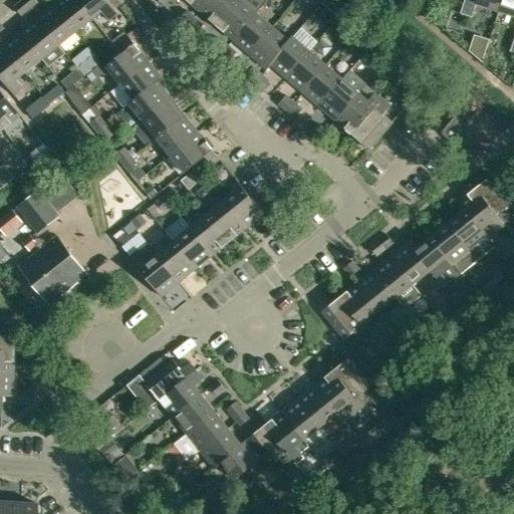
[(21,15),(29,9),(23,0),(14,7),(21,15)]
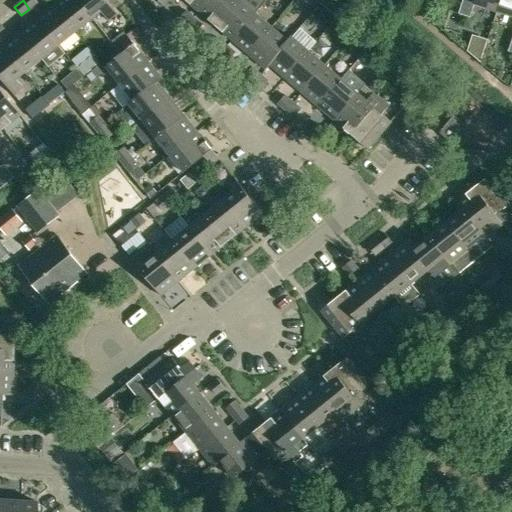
[(22,0),(23,0),(29,9),(38,2),(36,0),(22,0)]
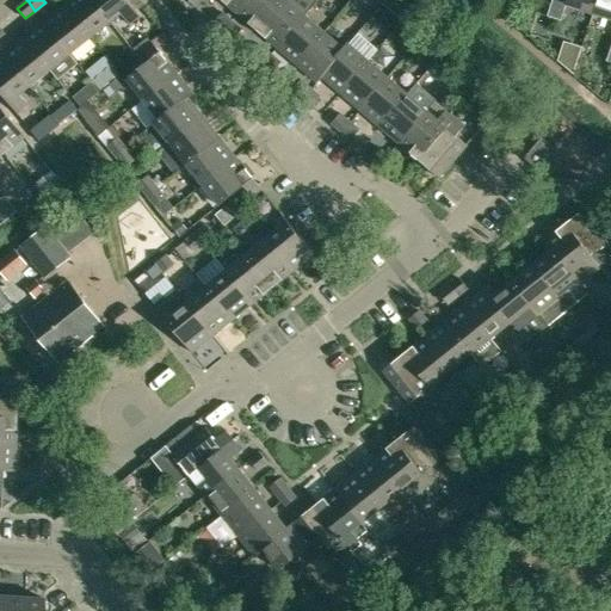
[(69,0),(63,5),(91,38),(110,22),(92,0),(69,0)]
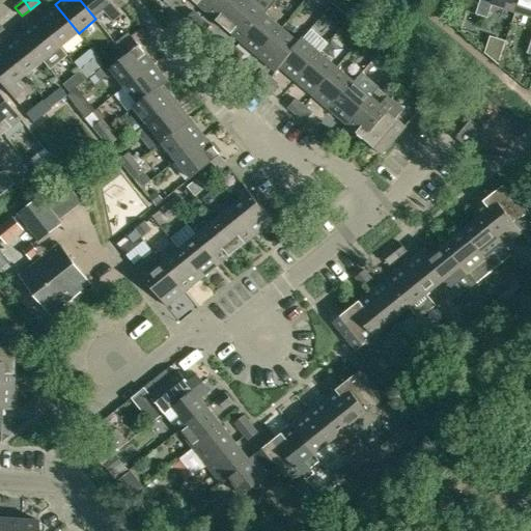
[(110,0),(80,0),(95,19),(105,11),(112,21),(121,14),(110,0)]
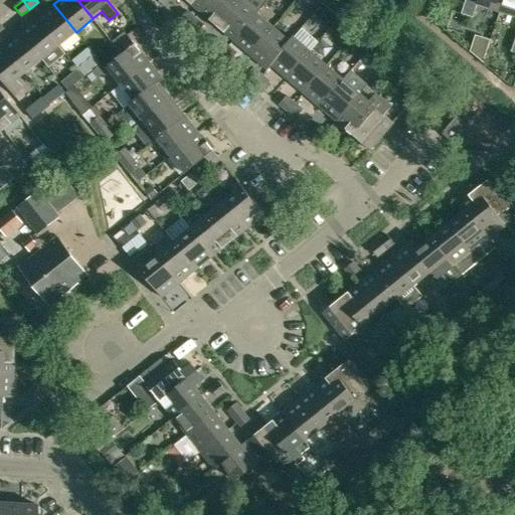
[(186,0),(200,12),(209,0),(186,0)]
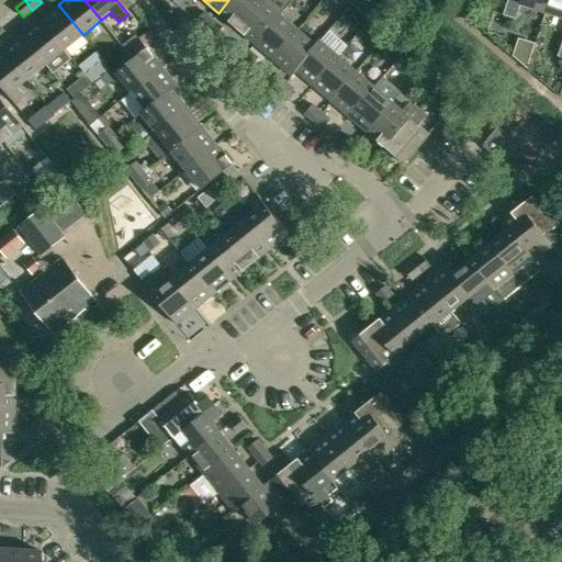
[(260,0),(228,0),(218,13),(236,29),(260,0)]
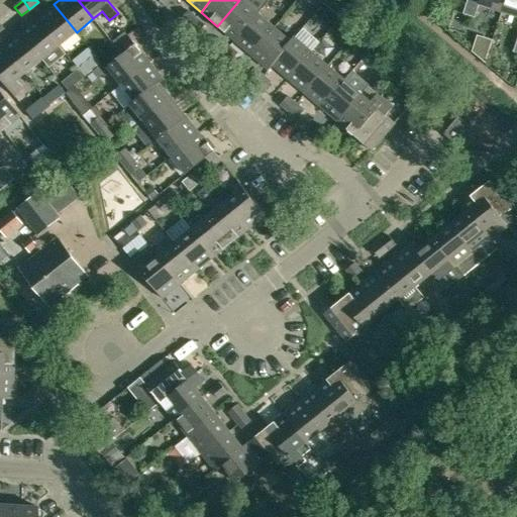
[(257,13),(242,0),(239,0),(217,26),(234,40),(257,13)]
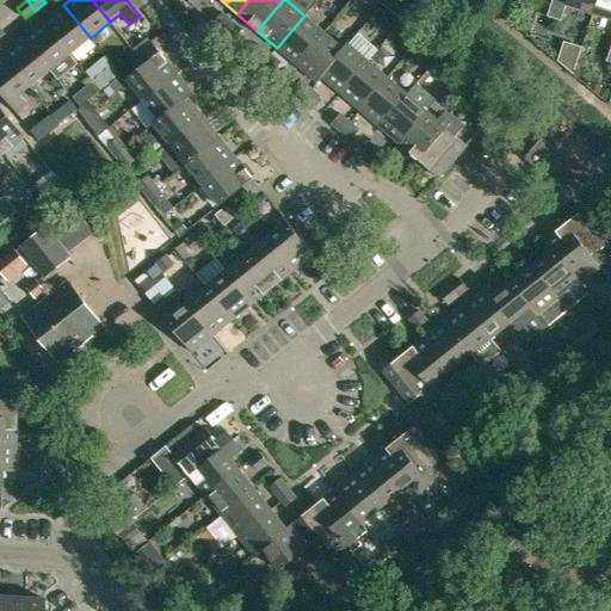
[(388,10),(395,0),(386,0),(382,5),(388,10)]
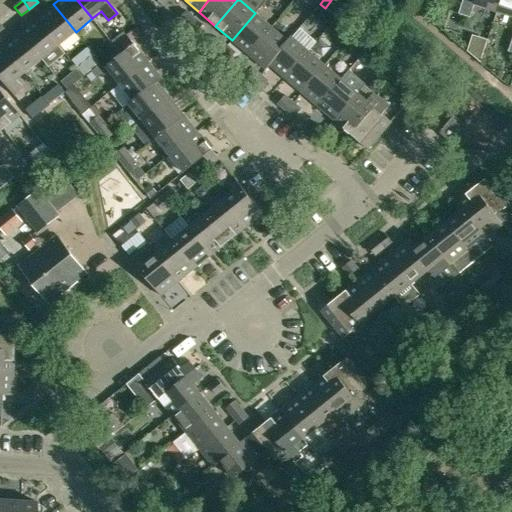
[(475,4),(497,11),(500,0),(463,0),(459,13),(470,17),(475,4)]
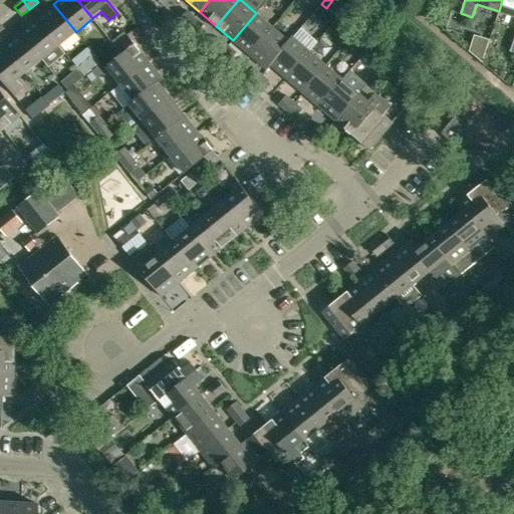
[(513,0),(502,0),(499,11),(513,15),(513,0)]
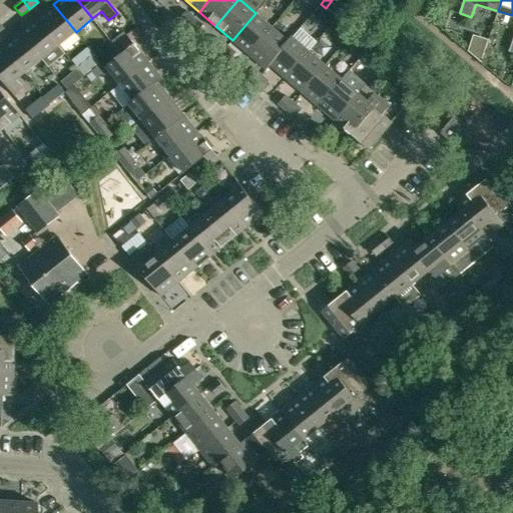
[(53,4),(36,17),(59,45),(76,32),(53,4)]
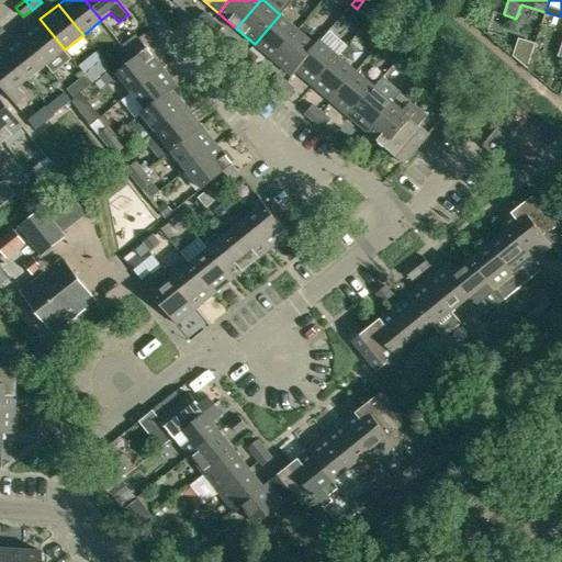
[(197,21),(205,29),(213,20),(204,12),(197,21)]
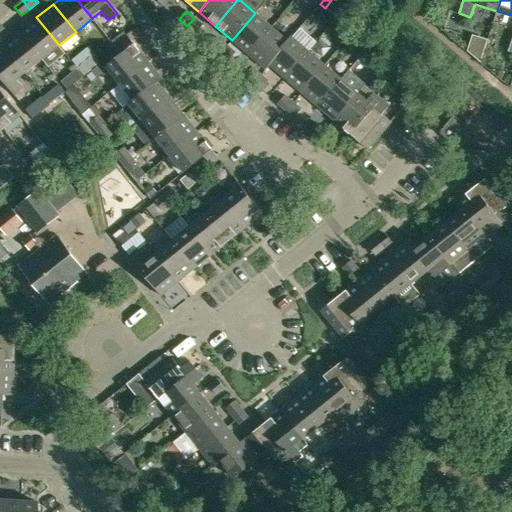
[(344,27),(347,24),(352,19),(344,12),(337,20),(344,27)]
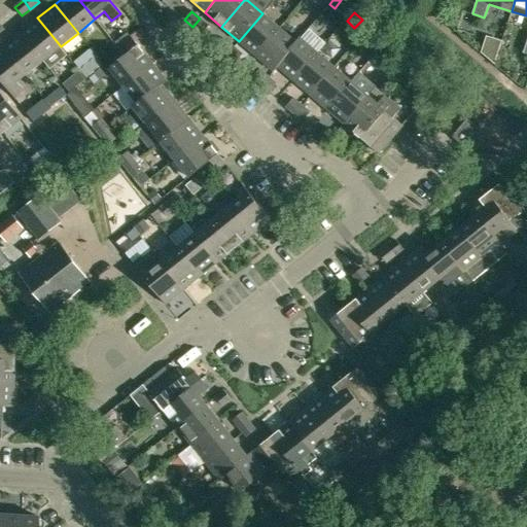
[(255,56),(279,28),(262,13),(239,41),(255,56)]
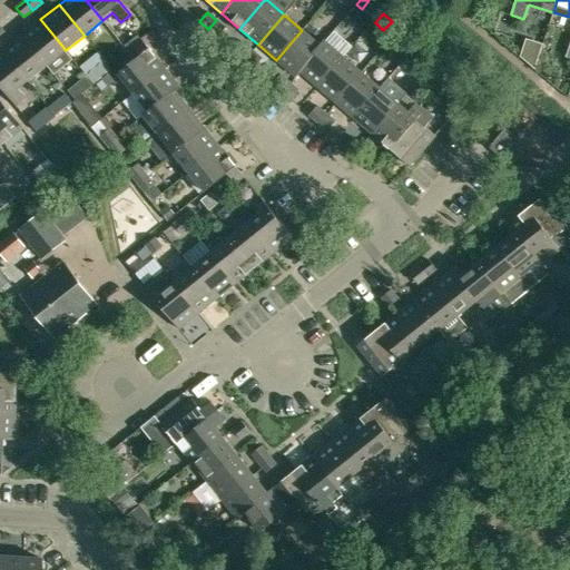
[(47,66),(66,50),(40,19),(21,35),(47,66)]
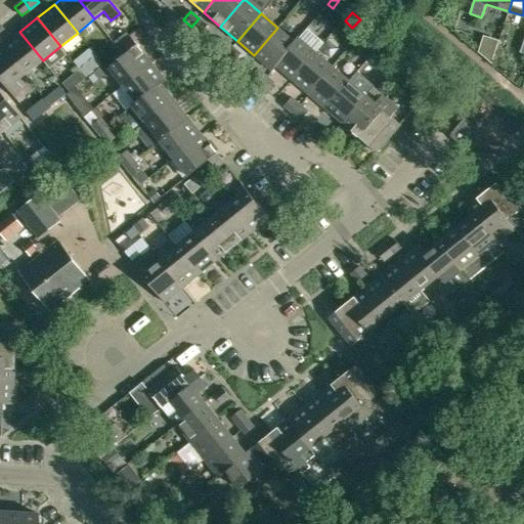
[(199,18),(191,27),(200,34),(207,26),(199,18)]
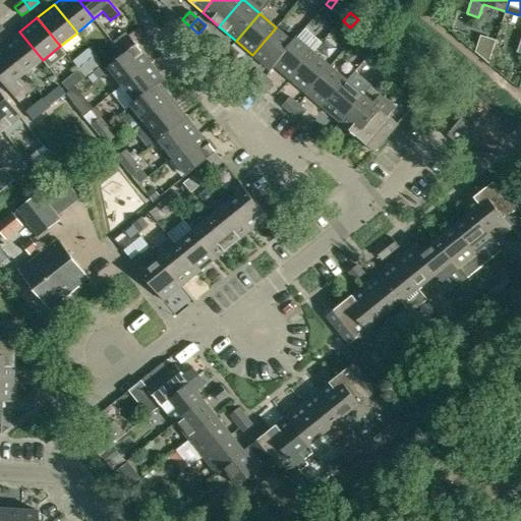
[(276,27),(252,55),(270,69),(297,38),(296,37),(292,41),(276,27)]
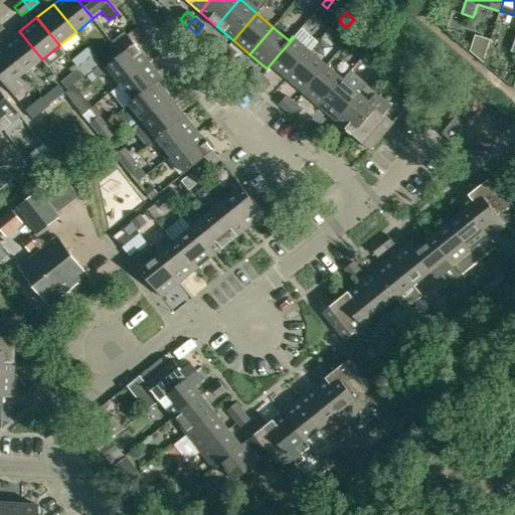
[(19,31),(3,44),(25,72),(42,59),(19,31)]
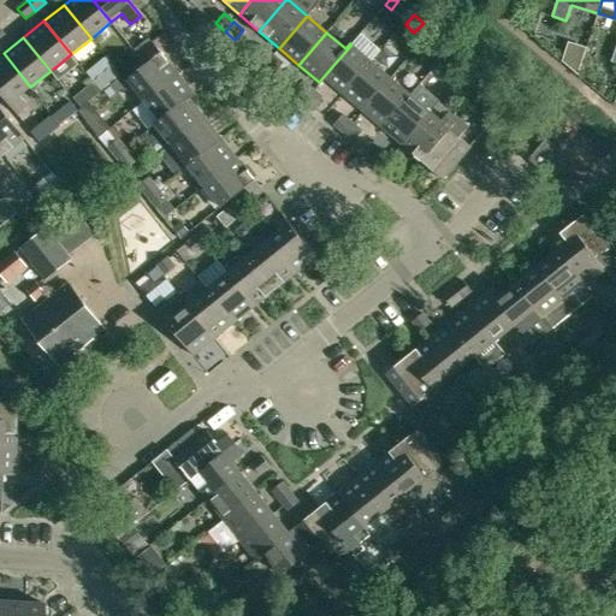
[(144,100),(178,73),(153,42),(143,49),(152,60),(128,80),(144,100)]
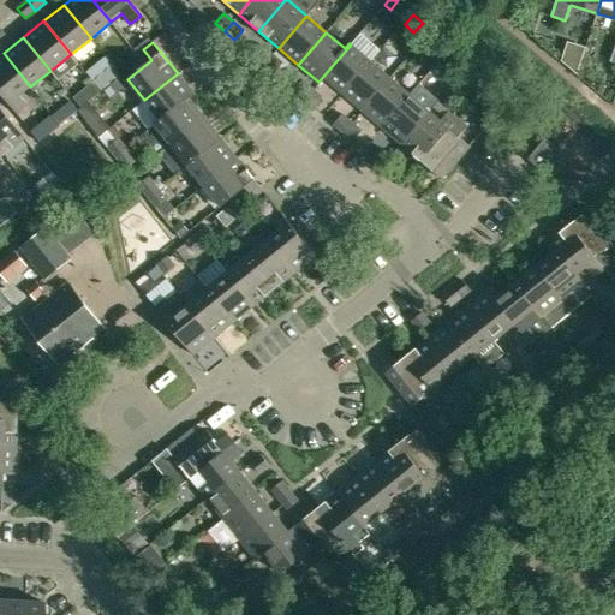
[(324,78),(342,94),(370,61),(351,45),(318,82),(320,83),(324,78)]
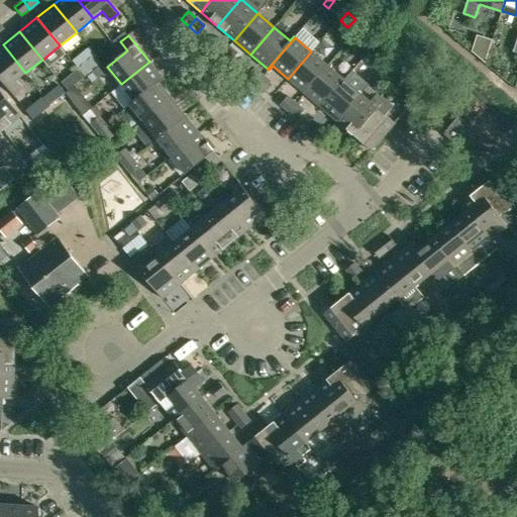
[(214,47),(222,55),(229,46),(221,39),(214,47)]
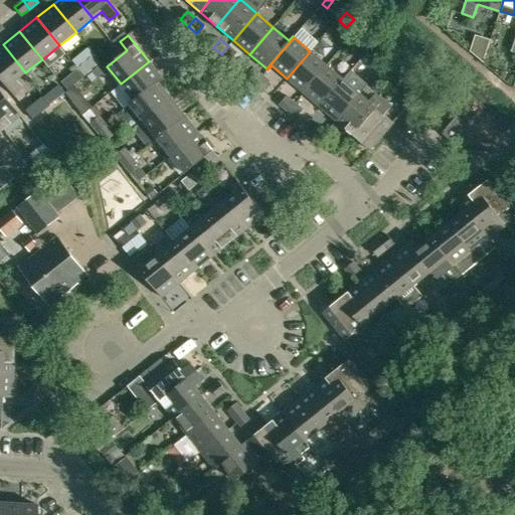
[(16,79),(25,72),(3,44),(0,46),(0,76),(14,96),(23,89),(16,79)]
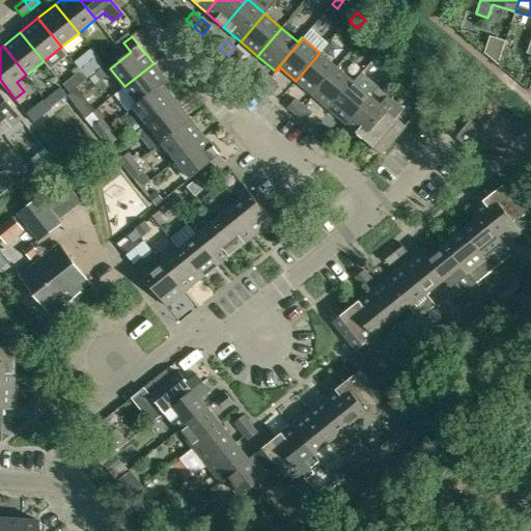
[(228,56),(236,63),(244,55),(235,48),(228,56)]
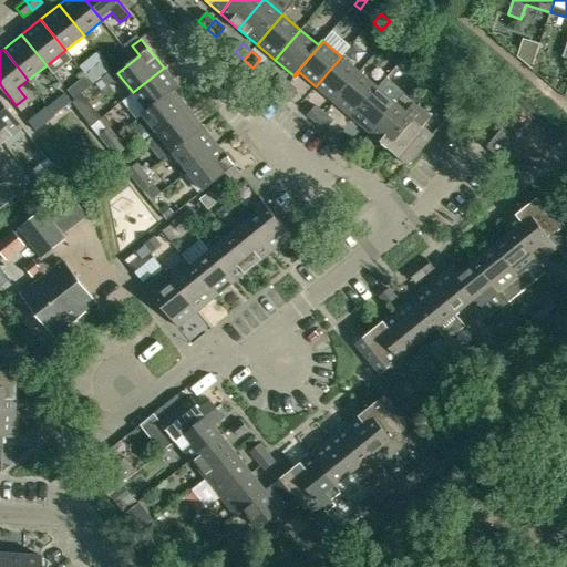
[(423,55),(413,68),(422,75),(431,65),(433,63),(431,61),(423,55)]
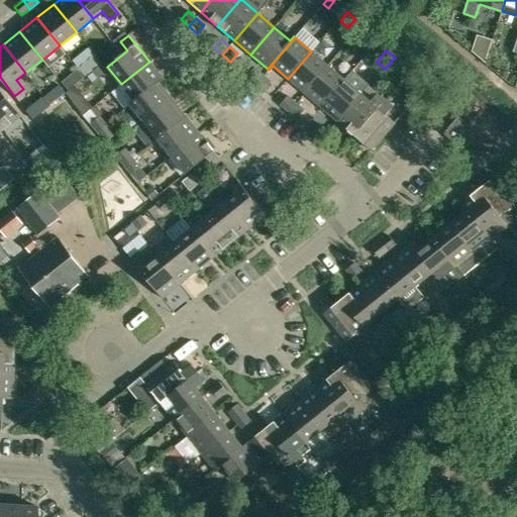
[(311,52),(288,79),(304,93),(328,66),(311,52)]
